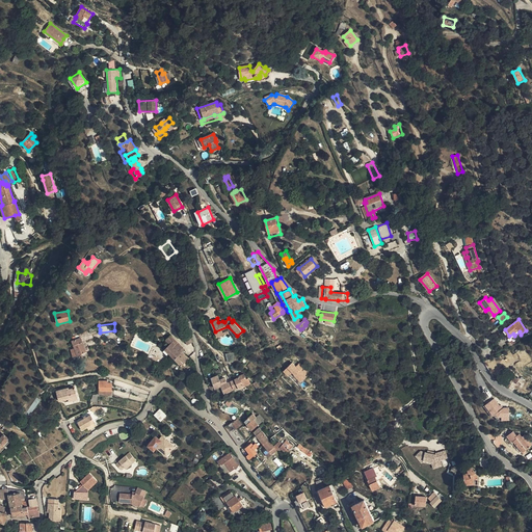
[(218,337),(230,331),(228,326),(215,331),(218,337)]
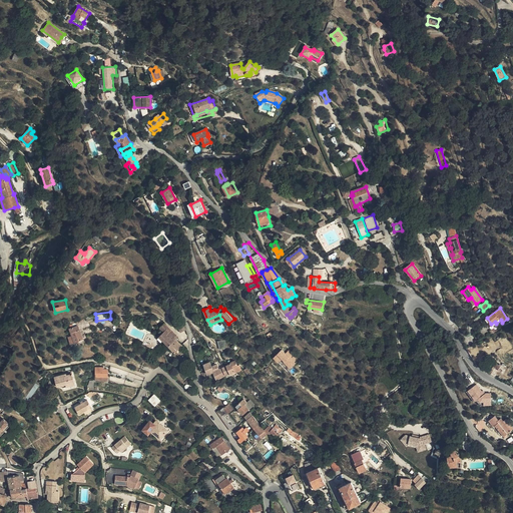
[(227,326),(228,324),(219,315),(221,320),(227,326)]
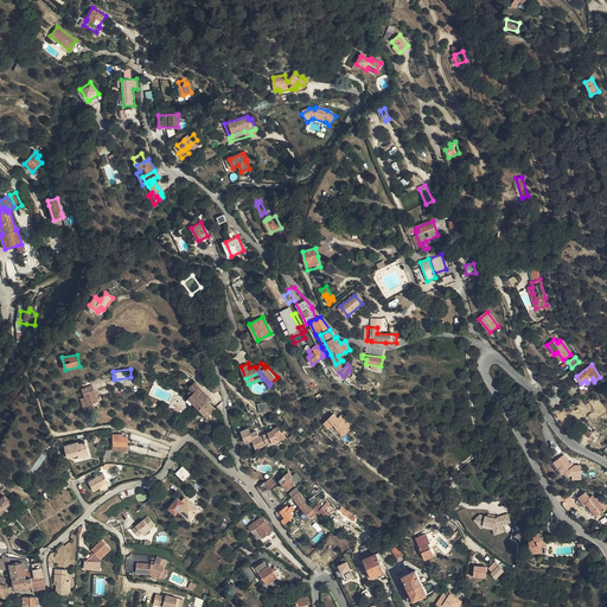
[(98,401),(90,382),(85,383),(85,385),(83,387),(83,389),(82,389),(85,397),(81,398),(83,407),(98,401)]
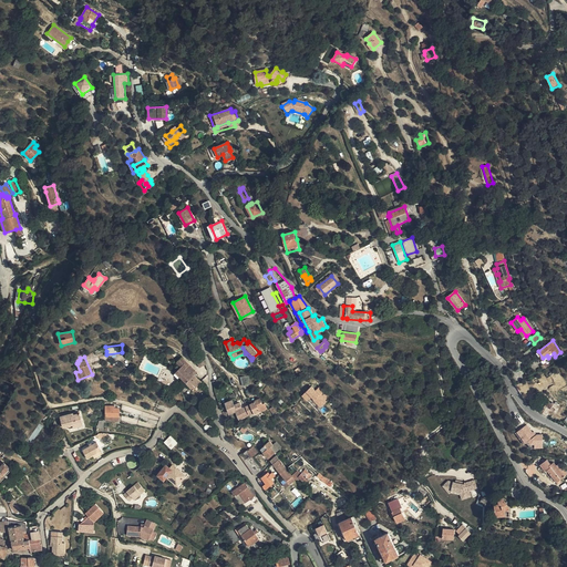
[(176,372),(181,377),(192,367),(182,358),(177,362),(182,367),(177,371),(176,370),(175,371),(176,372)]
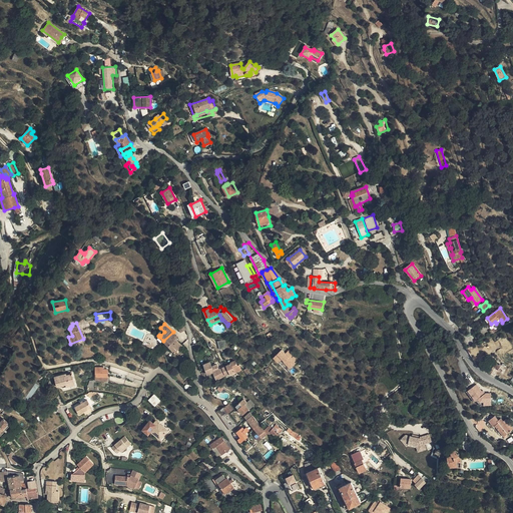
[(173,332),(163,341),(175,353),(182,346),(176,339),(178,337),(173,332)]
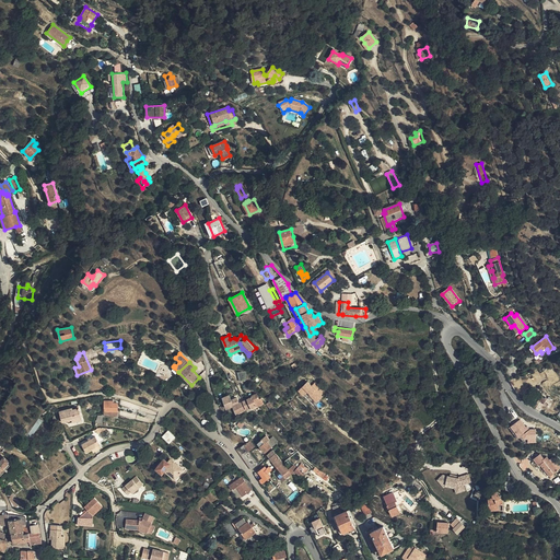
[(245,372),(238,373),(241,381),(247,380),(245,372)]
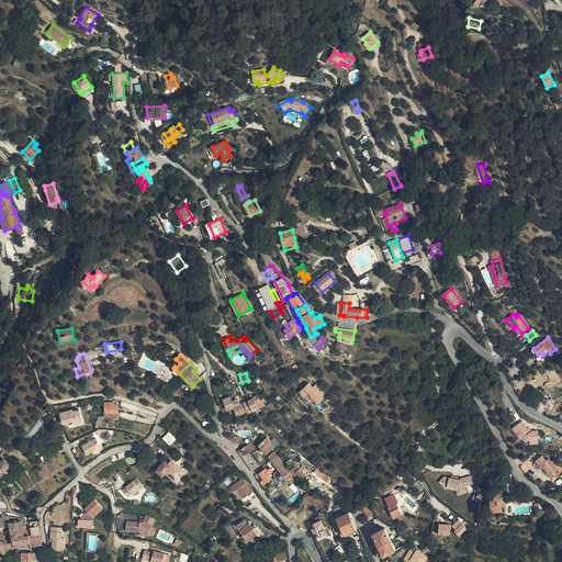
[(308,384),(299,393),(304,398),(308,394),(311,396),(310,397),(317,405),(324,398),(323,396),(326,393),(317,383),(313,388),(308,384)]
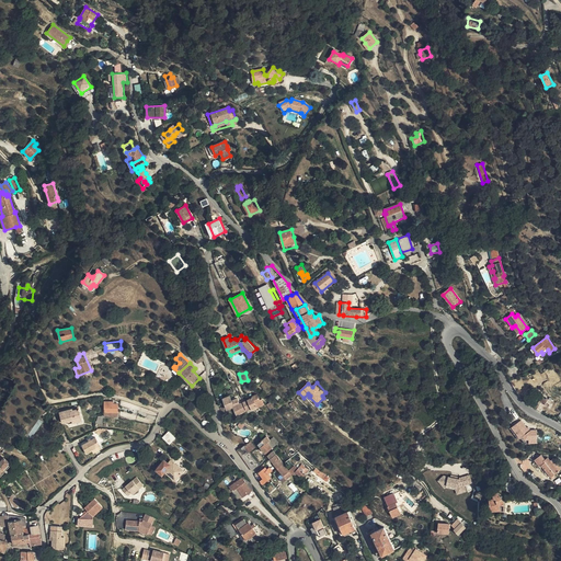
[(260,400),(258,393),(252,396),(253,397),(243,402),(247,410),(251,408),(252,410),(261,405),(259,400),(260,400)]
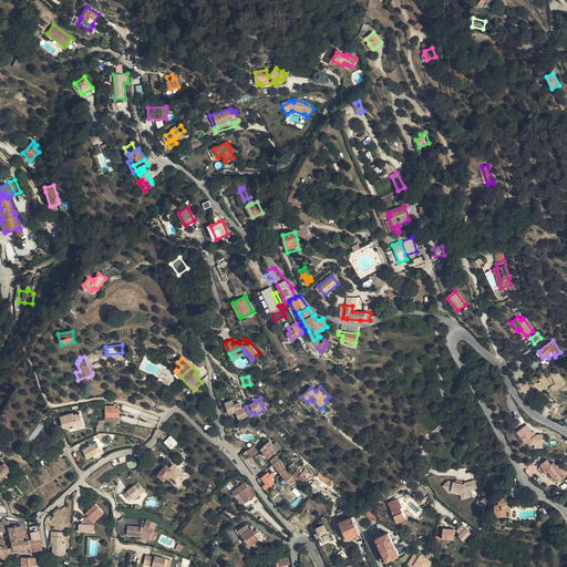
[(226,403),(227,406),(228,409),(230,413),(232,414),(234,413),(233,412),(234,412),(237,411),(243,409),(240,403),(235,405),(234,404),(234,403),(233,400),(226,403)]
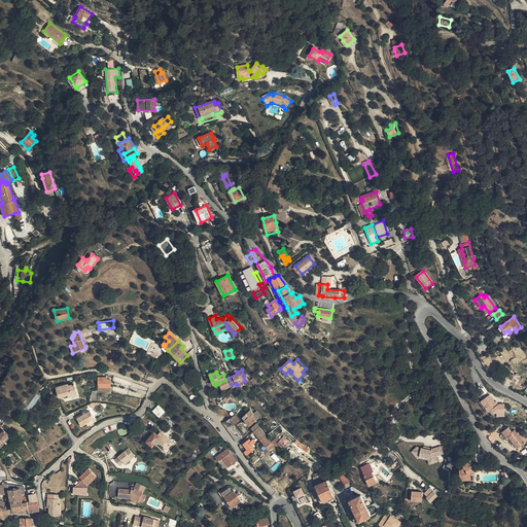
[(518,379),(519,378),(514,375),(513,376),(510,373),(505,379),(506,379),(505,381),(514,386),(516,383),(517,384),(519,380),(518,379)]
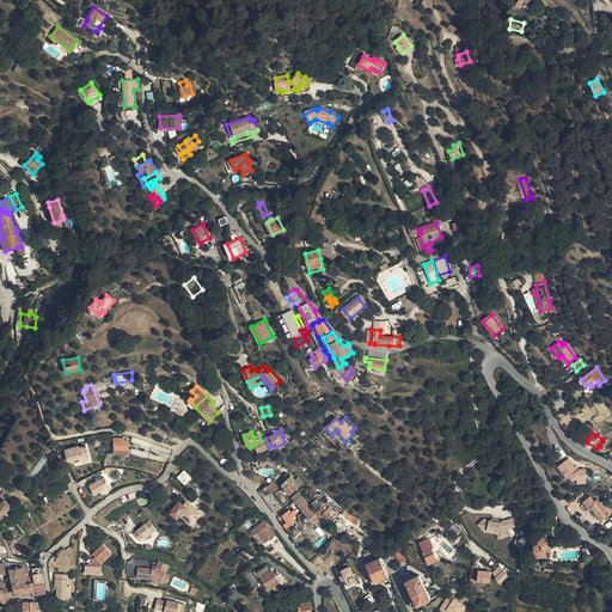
[(114,450),(129,450),(129,440),(123,440),(123,438),(114,438),(114,450)]
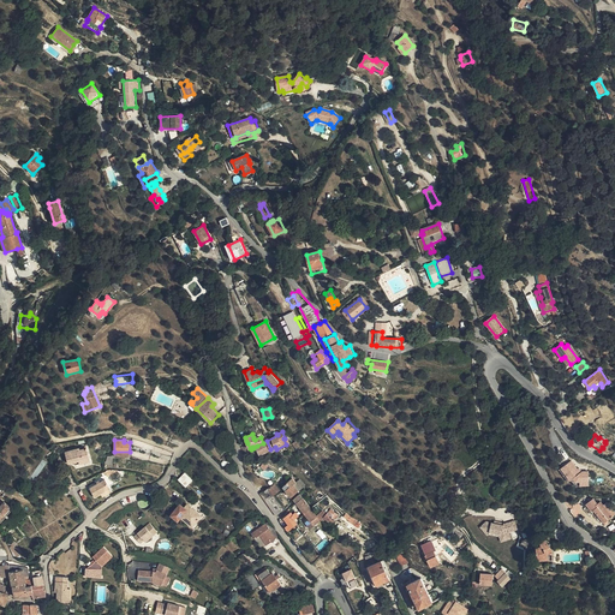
[(267,441),(263,443),(257,446),(261,454),(270,451),(270,449),(267,441)]
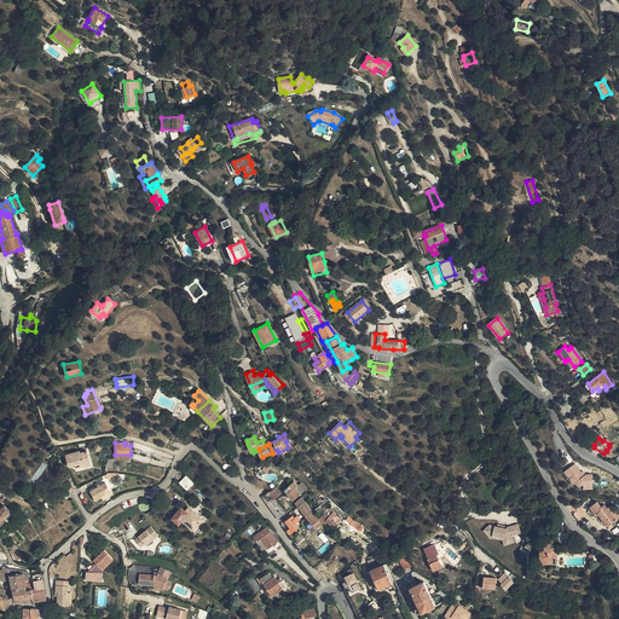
[(69,467),(75,466),(80,464),(90,462),(87,451),(80,452),(80,451),(65,455),(69,467)]
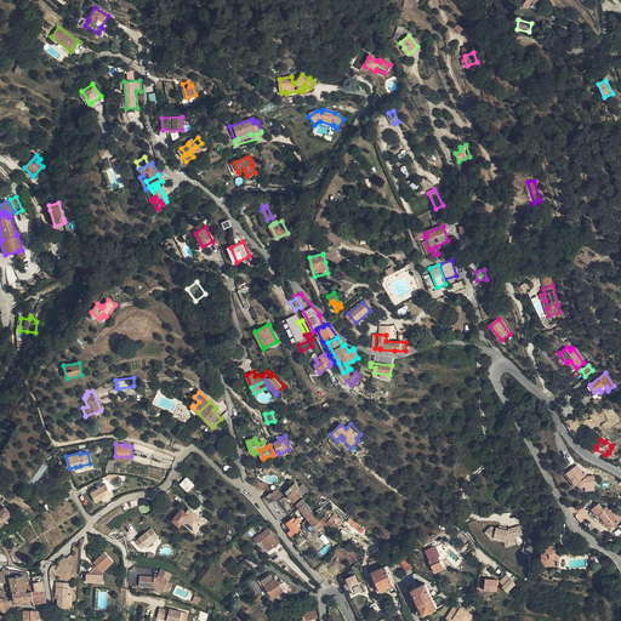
[(577,466),(567,474),(574,485),(573,485),(574,486),(576,485),(585,493),(594,491),(594,476),(587,477),(585,472),(584,474),(577,466)]
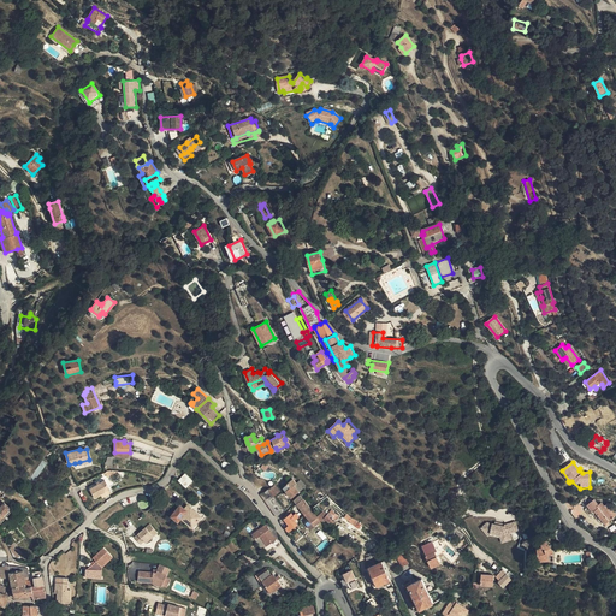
[(28,481),(31,486),(43,468),(40,466),(28,481)]
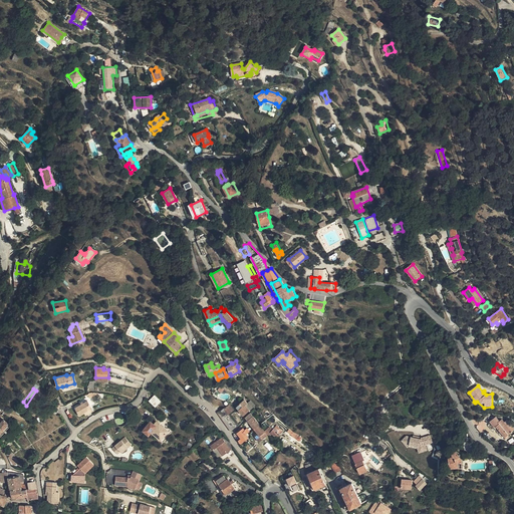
[(155,396),(149,401),(156,408),(161,403),(161,402),(155,396)]
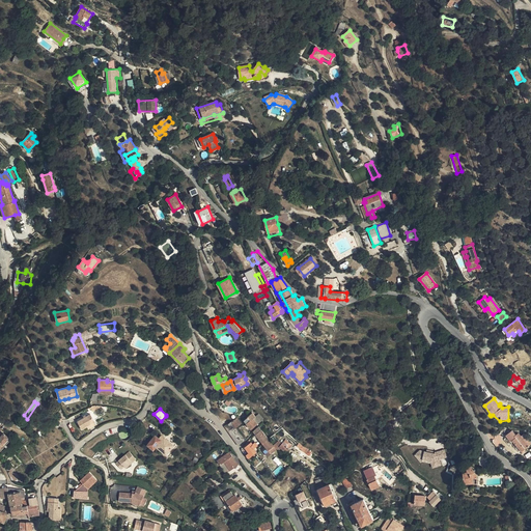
[(82,429),(87,426),(95,422),(90,414),(86,416),(84,418),(77,421),(82,429)]
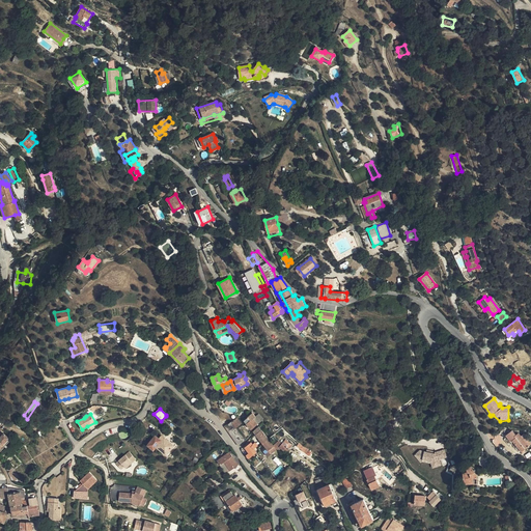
[(253,419),(258,423),(263,419),(258,414),(256,416),(253,419)]
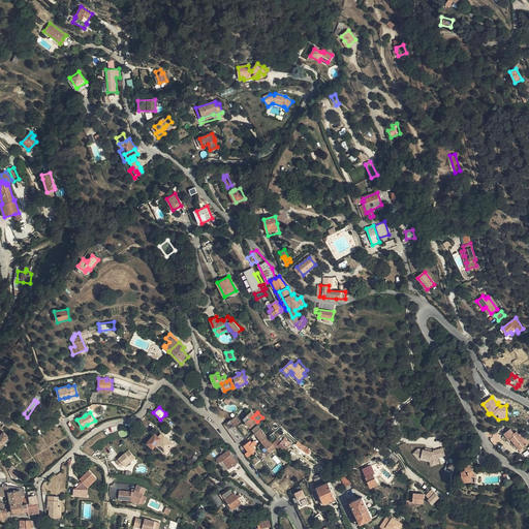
[(20,427),(27,417),(24,413),(16,425),(20,427)]
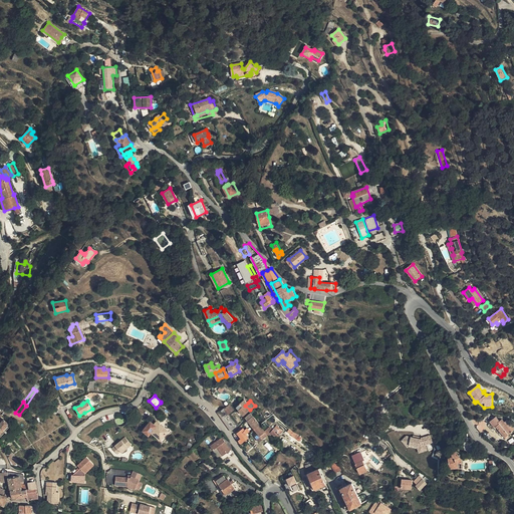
[(232,403),(224,408),(229,415),(236,409),(232,403)]
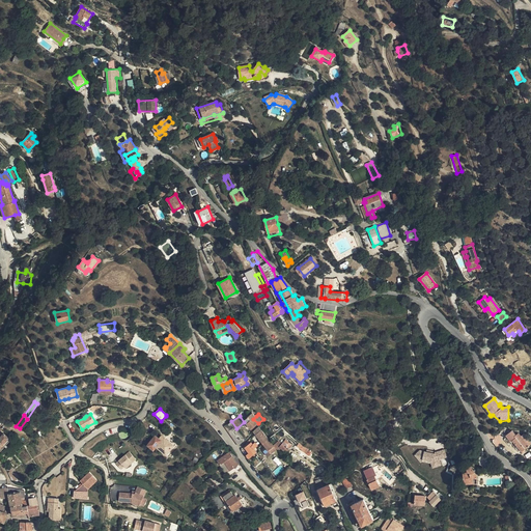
[(245,421),(247,424),(253,419),(250,416),(245,421)]
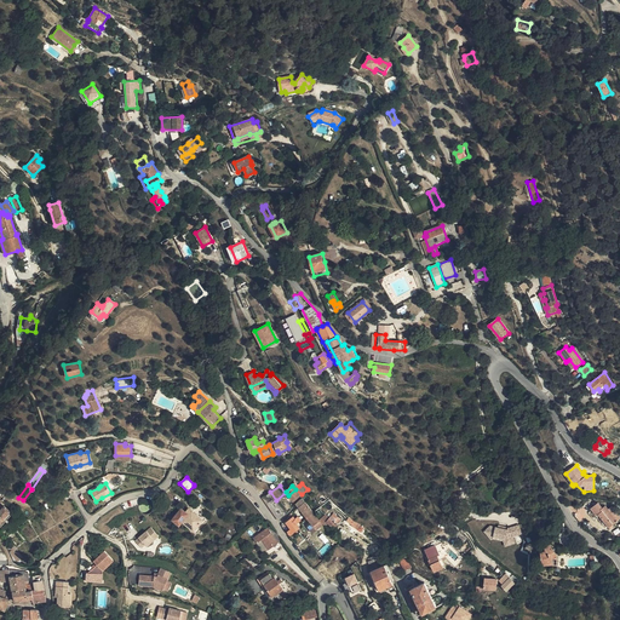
[(263,487),(258,491),(262,497),(268,493),(263,487)]
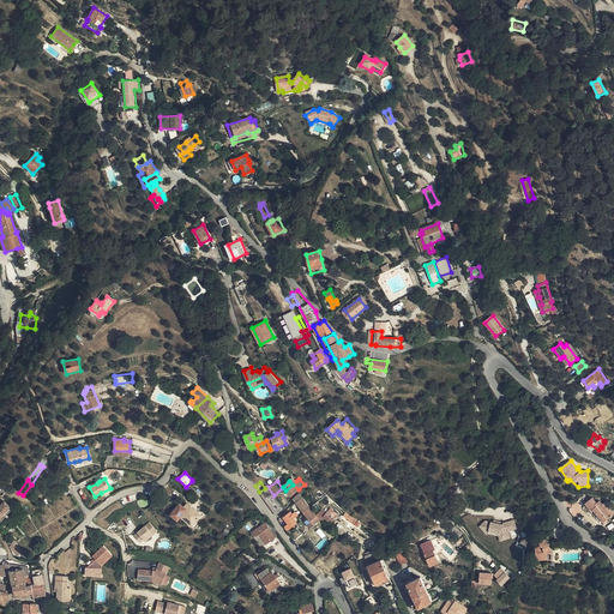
[(499,483),(498,485),(497,485),(495,486),(495,487),(494,488),(494,489),(494,491),(495,492),(495,493),(497,493),(498,494),(499,495),(500,495),(501,495),(503,494),(504,494),(505,493),(505,492),(506,491),(506,489),(506,488),(506,487),(505,486),(504,485),(503,483),(501,483),(500,483),(499,483)]
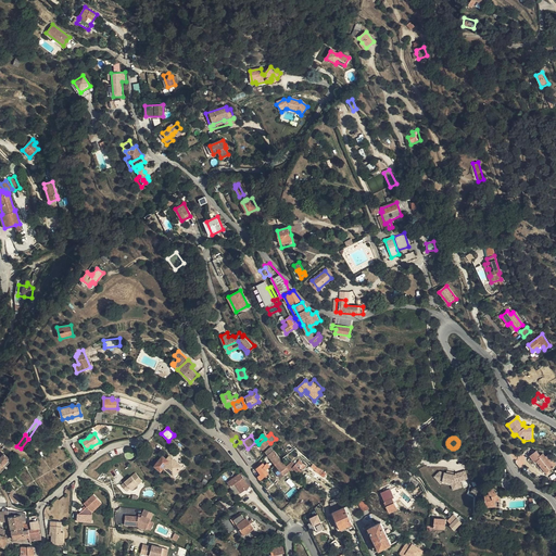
[(258,444),(264,450),(270,443),(265,439),(258,444)]
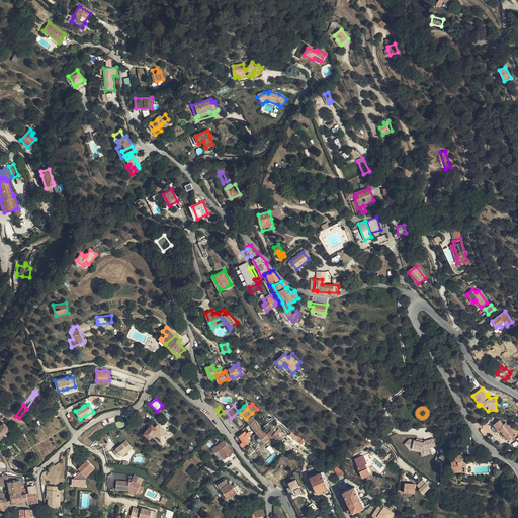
[(220,416),(219,415),(219,416),(233,435),(239,429),(231,418),(226,411),(220,416)]
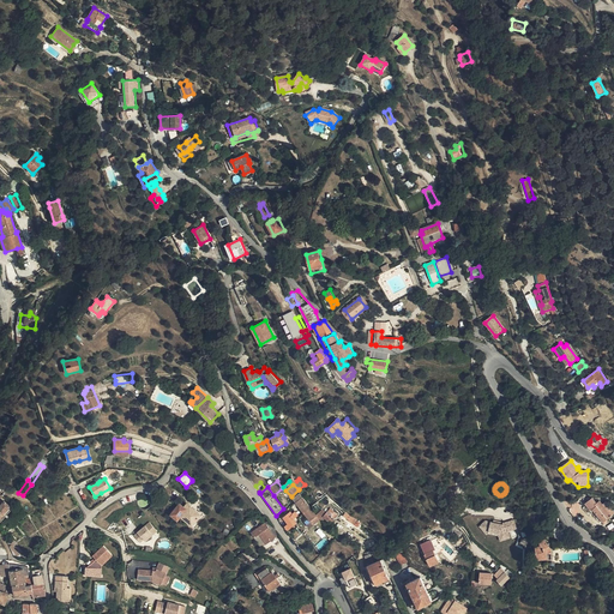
[(305,513),(311,509),(302,498),(296,501),(305,513)]
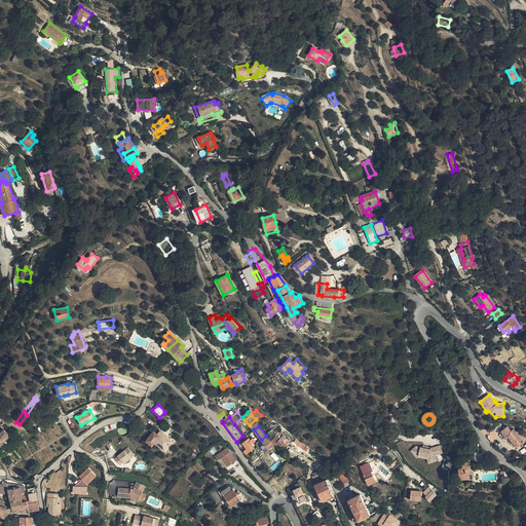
[(511,434),(510,431),(506,427),(501,433),(506,438),(508,437),(511,434)]
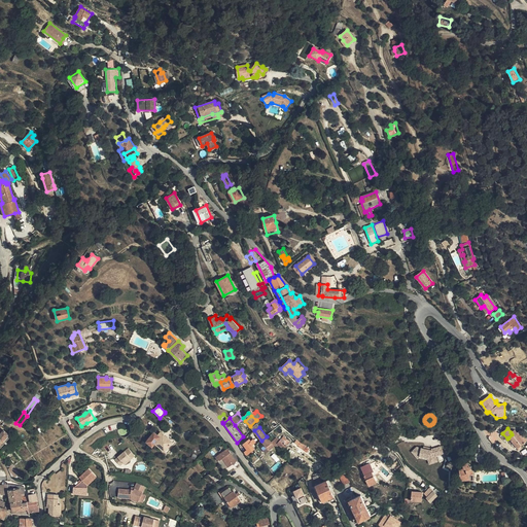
[(0,444),(8,435),(8,434),(4,430),(0,434),(0,444)]
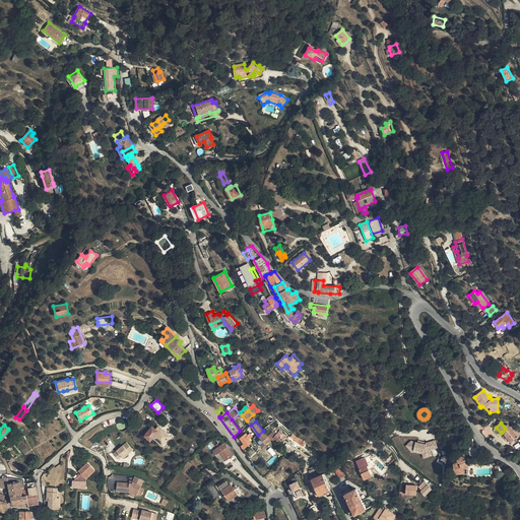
[(511,443),(518,437),(513,432),(510,428),(508,425),(504,427),(505,429),(502,432),(511,443)]
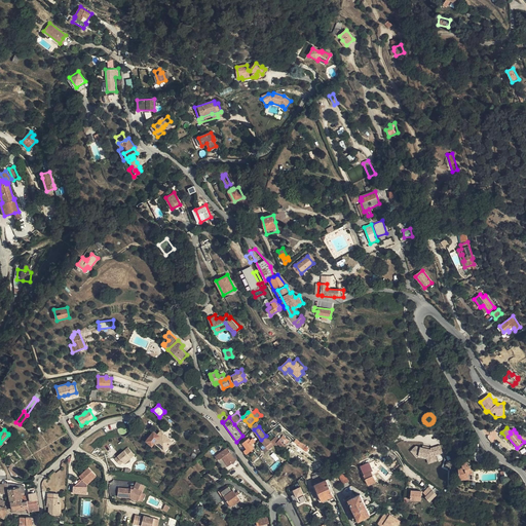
[(154,431),(151,436),(147,441),(153,445),(155,442),(165,450),(173,442),(160,431),(158,435),(154,431)]
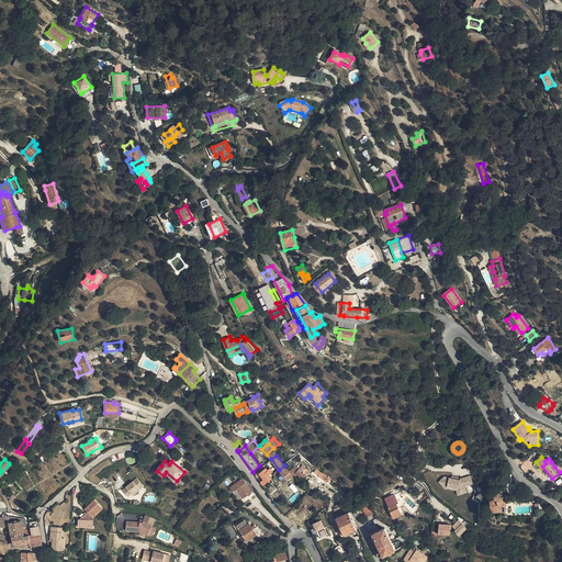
[(9,464),(0,473),(0,478),(10,467),(9,464)]
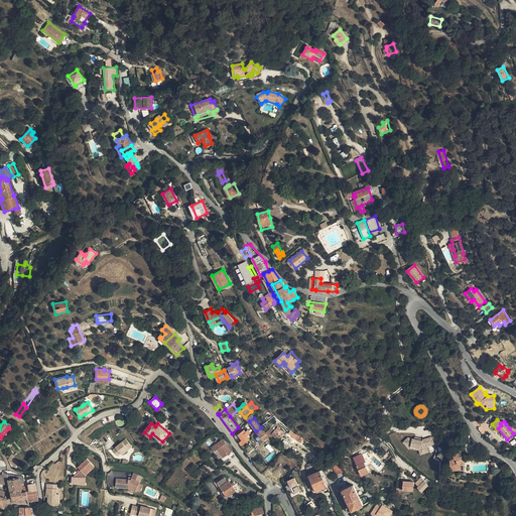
[(266,433),(261,427),(256,431),(261,437),(265,433),(266,433)]
